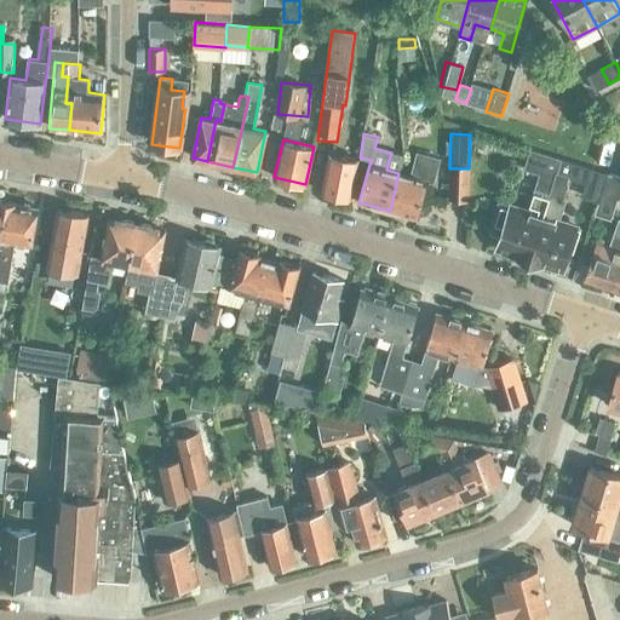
[(530,259),(562,159),(530,149),(522,178),(537,183),(527,211),(499,202),(492,225),(504,229),(498,248),(530,259)]
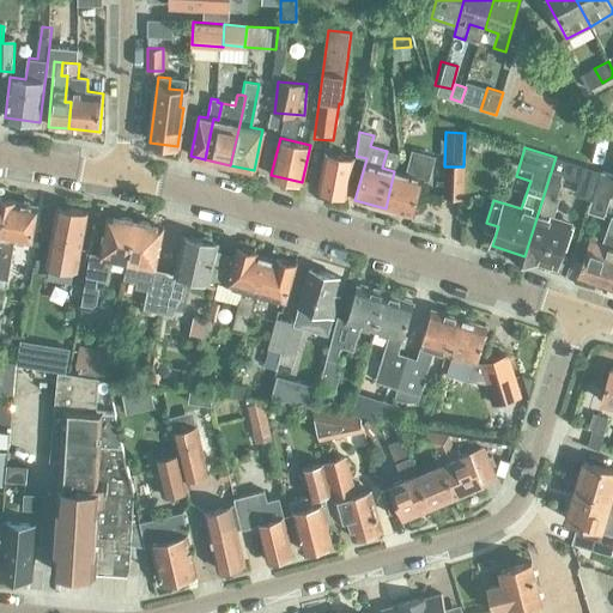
[(347,195),(354,158),(325,152),(319,190),(347,195)]
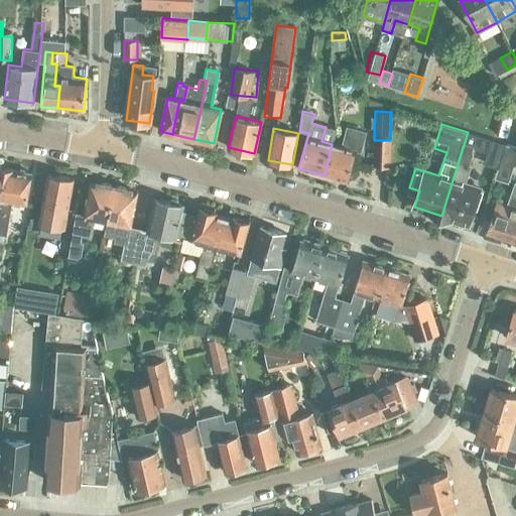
[(332,144),(325,175),(347,181),(359,135),(346,131),(342,146),(332,144)]
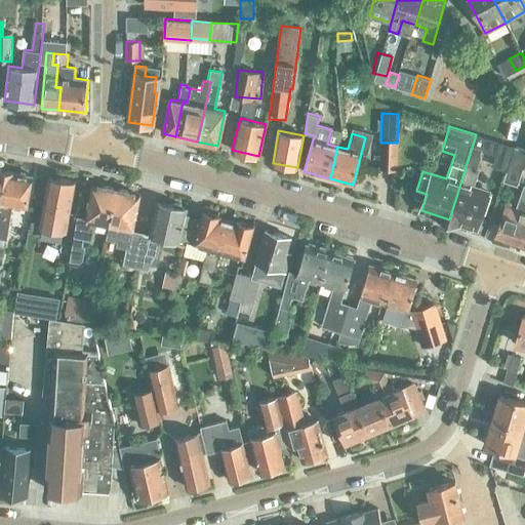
[(508,171),(515,146),(476,134),(449,219),(476,228),(487,192),(475,189),(481,168),(476,166),(481,150),(497,155),(493,167),(508,171)]
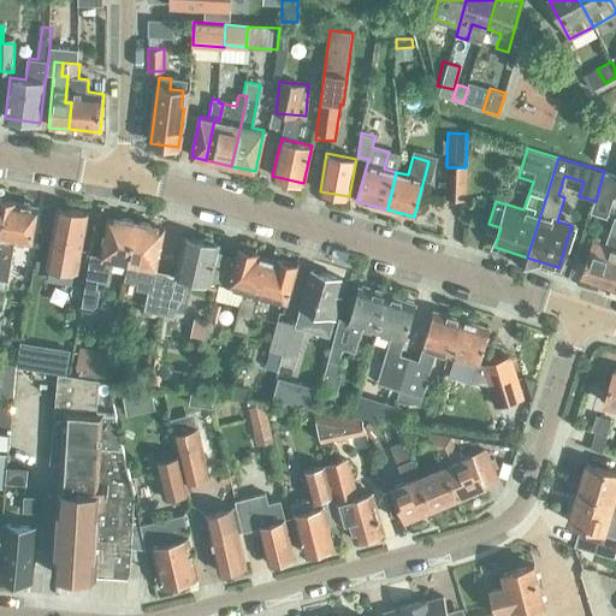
[(463,200),(465,167),(449,167),(448,199),(463,200)]
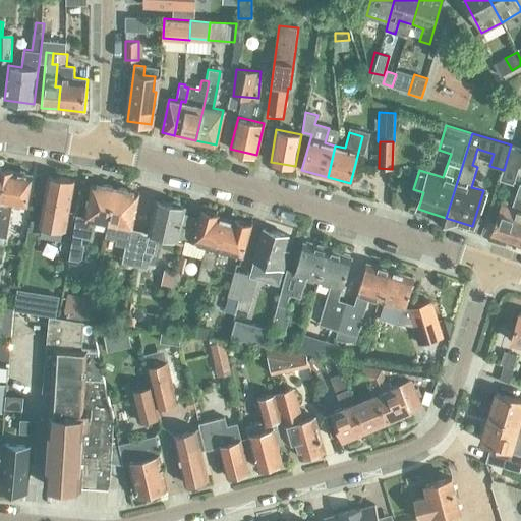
[(520,148),(511,145),(504,170),(501,180),(513,183),(520,156),(520,148)]
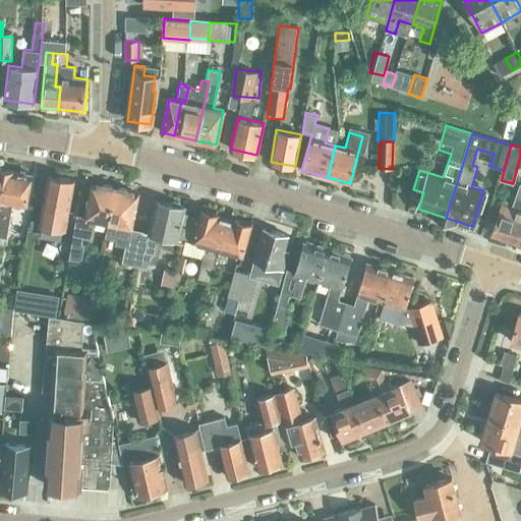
[(6,170),(0,205),(0,236),(8,238),(13,205),(26,207),(32,174),(6,170)]
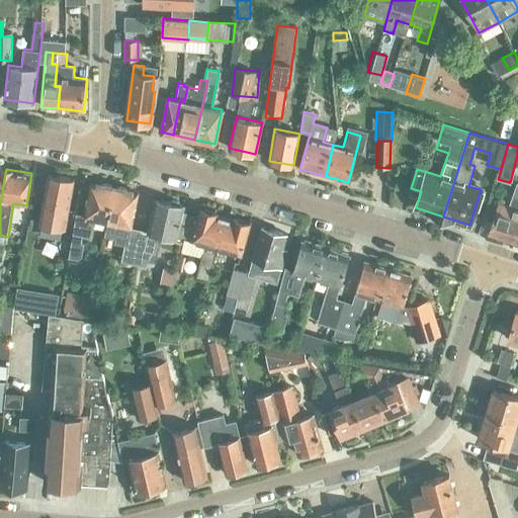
[(74,180),(48,175),(37,227),(64,231),(74,180)]
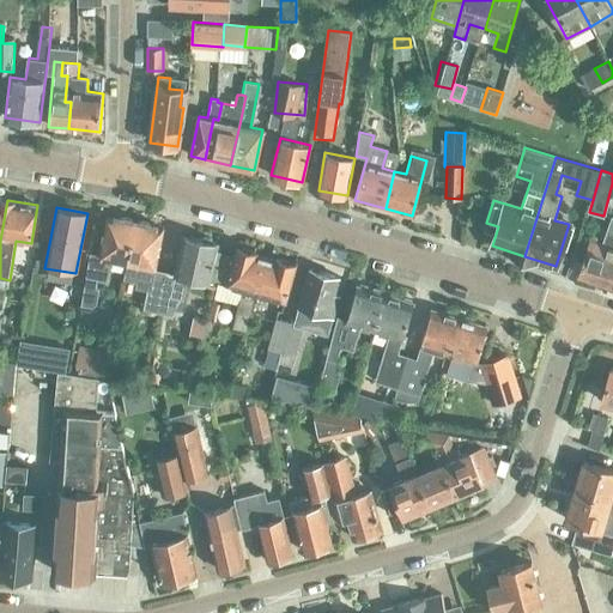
[(91,253),(87,271),(83,304),(91,305),(95,303),(97,290),(95,286),(95,278),(108,280),(113,258),(127,261),(135,223),(107,217),(99,255),(91,253)]
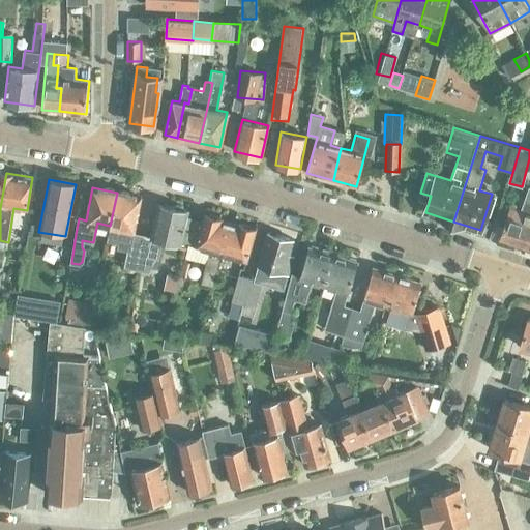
[(117,193),(110,226),(123,229),(121,241),(131,244),(135,231),(142,198),(117,193)]
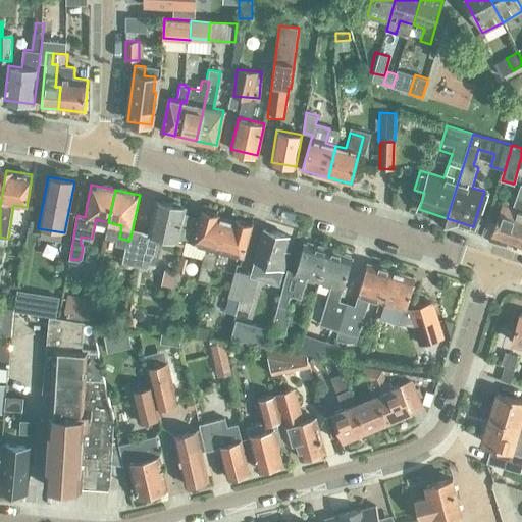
[(178,238),(185,213),(186,207),(156,201),(144,253),(157,256),(162,237),(177,241),(178,238)]
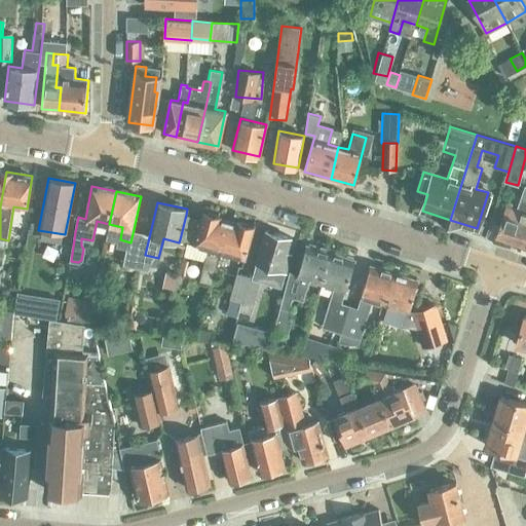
[(523,243),(525,234),(525,212),(505,205),(495,234),(523,243)]
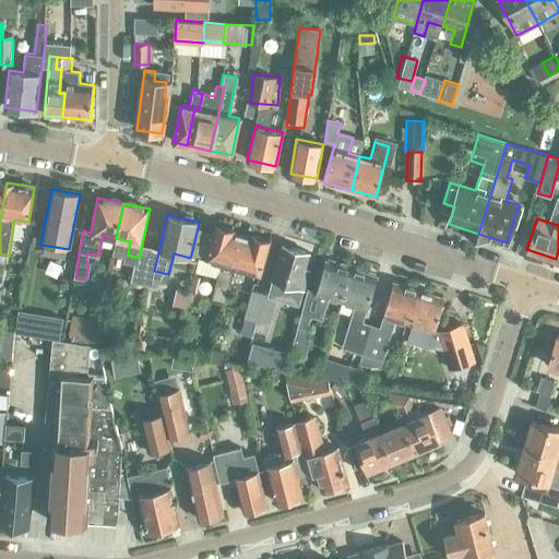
[(234,268),(244,236),(235,233),(235,230),(216,225),(214,234),(198,228),(191,254),(222,264),(212,297),(224,300),(234,268)]
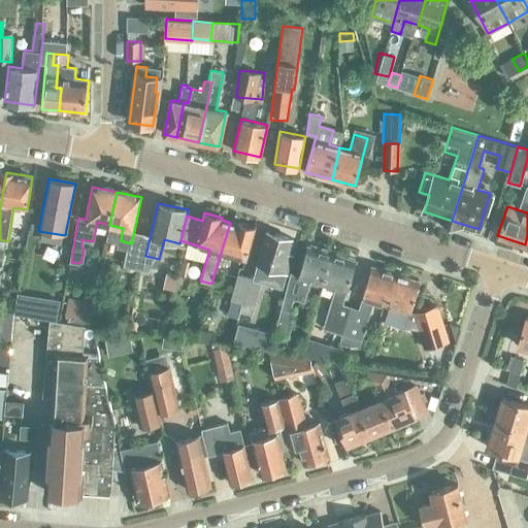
[(230,223),(221,253),(245,260),(255,227),(238,222),(237,225),(230,223)]
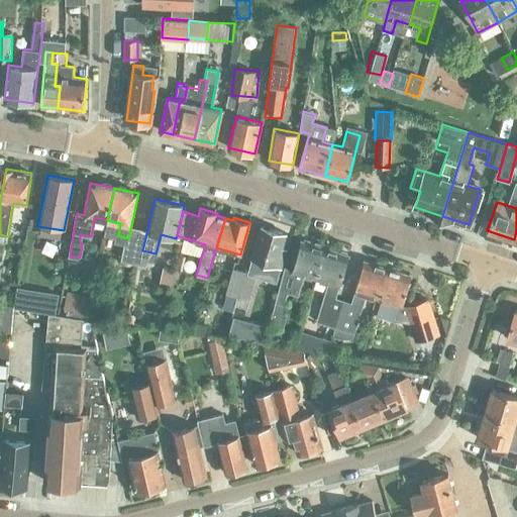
[(282,267),(287,249),(283,247),(287,234),(261,226),(251,259),(282,267)]
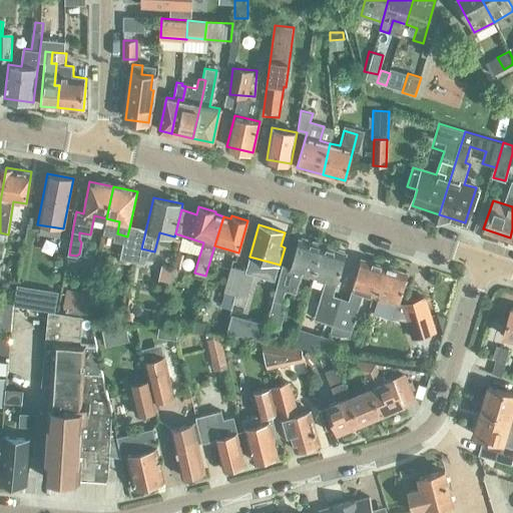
[(296,293),(299,281),(301,273),(314,277),(323,245),(300,238),(289,272),(283,270),(273,301),(280,303),(285,290),(296,293)]
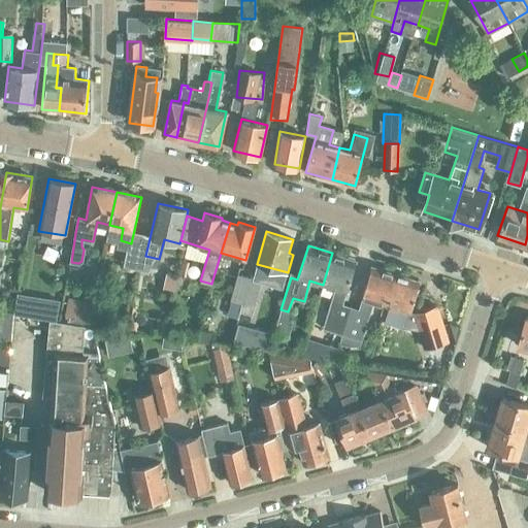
[(341,334),(351,306),(343,304),(348,293),(357,261),(332,253),(323,285),(337,290),(325,329),(341,334)]
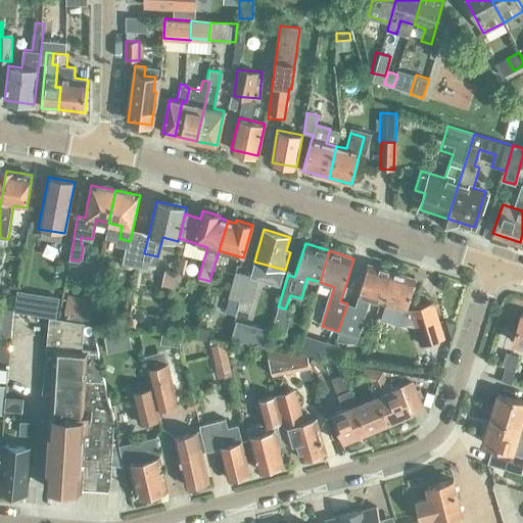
[(381,301),(391,271),(369,264),(354,305),(347,303),(338,331),(333,349),(330,357),(334,358),(346,360),(352,340),(358,341),(372,298),(381,301)]
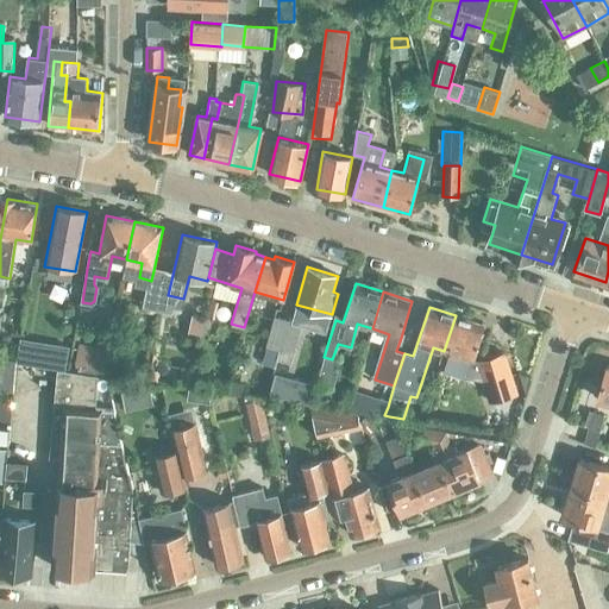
[(456,315),(444,351),(473,360),(485,325),(456,315)]
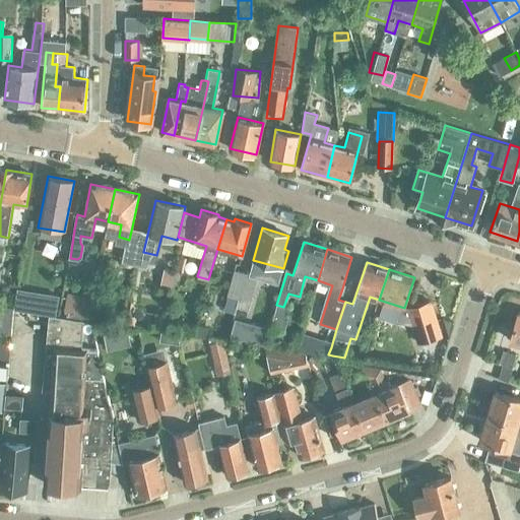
[(234,313),(244,273),(235,271),(224,310),(234,313)]
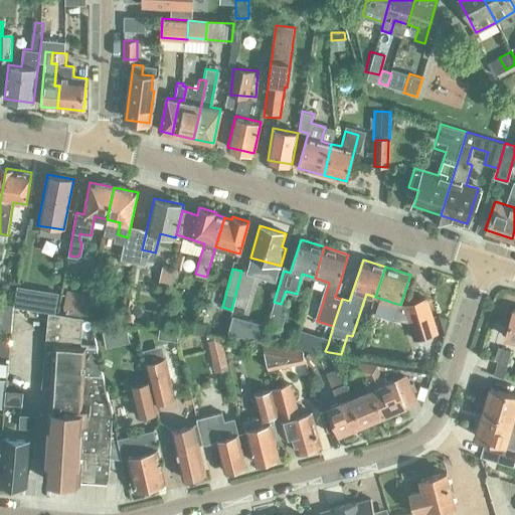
[(241,271),(231,310),(241,313),(252,274),(241,271)]
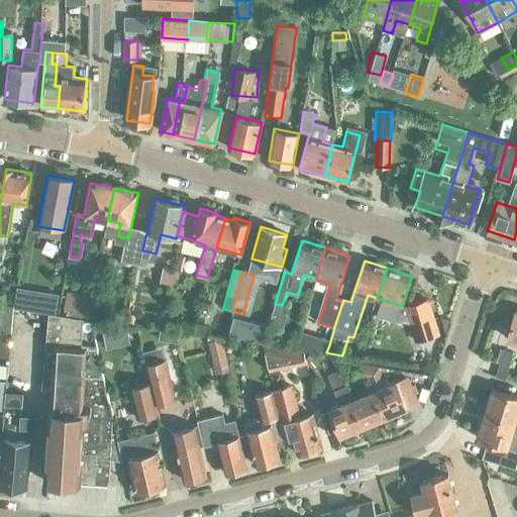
[(17,288),(14,308),(34,311),(37,291),(17,288)]
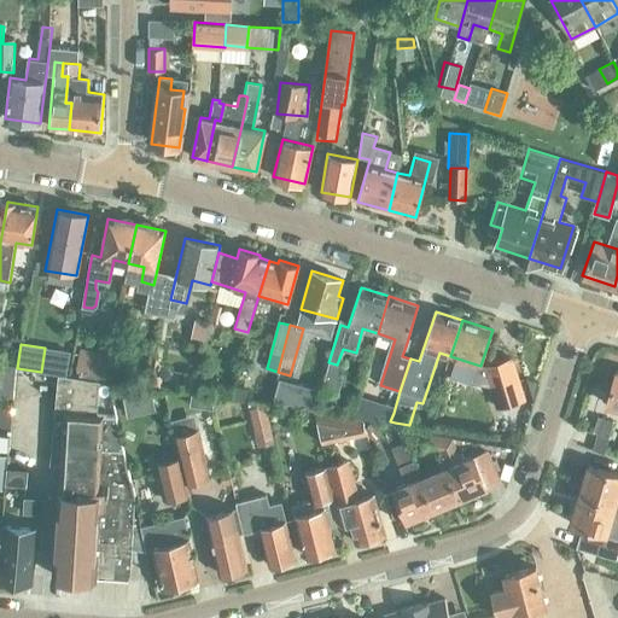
[(155,377),(161,345),(153,344),(147,374),(155,377)]
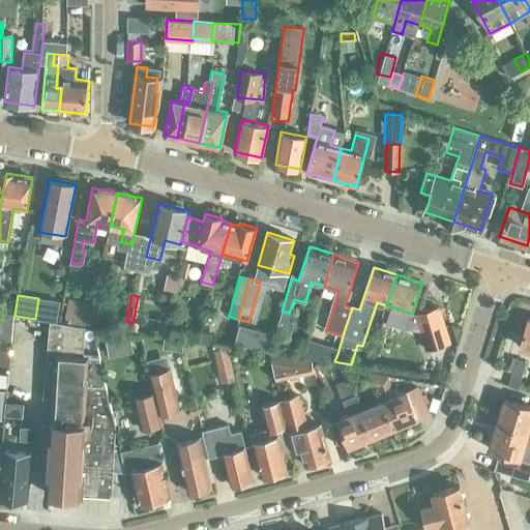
[(70,299),(69,316),(92,317),(93,300),(70,299)]
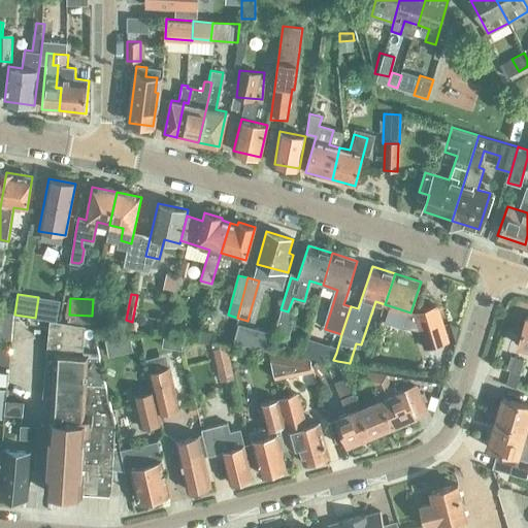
[(426,348),(448,341),(437,306),(416,314),(426,348)]
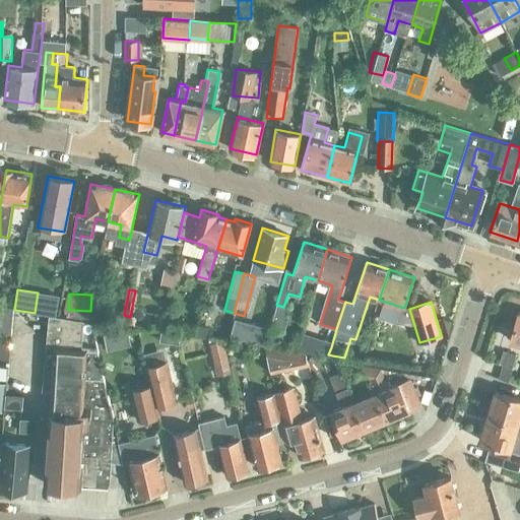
[(519,342),(519,312),(510,340),(519,342)]
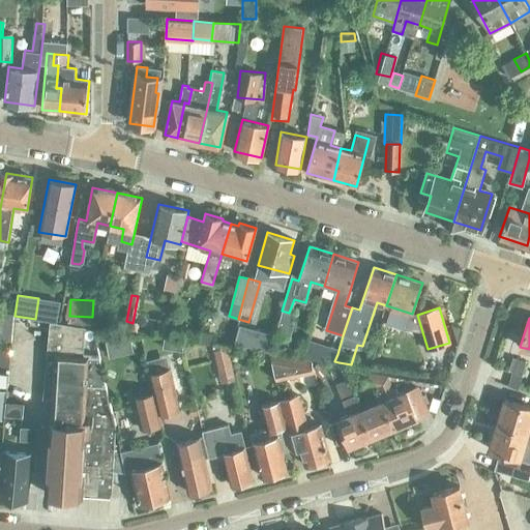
[(159,321),(156,334),(169,336),(172,323),(159,321)]
